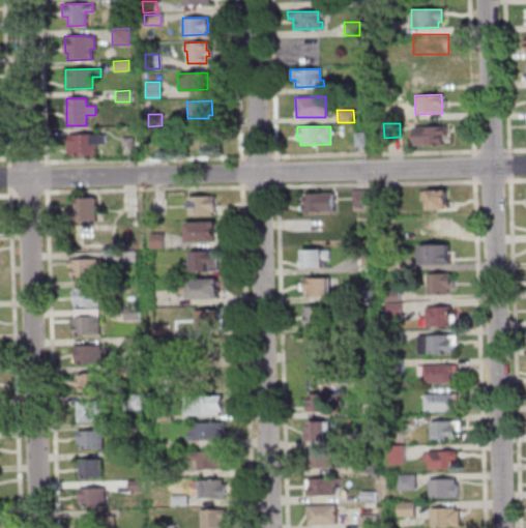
[(412,127),(445,126),(445,134),(442,134),(442,145),(412,146),(412,127)]
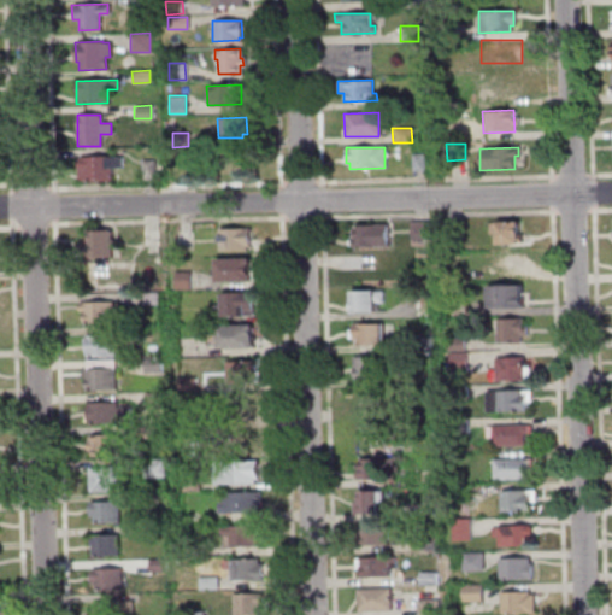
[(218,152),(246,152),(247,174),(219,175),(218,152)]
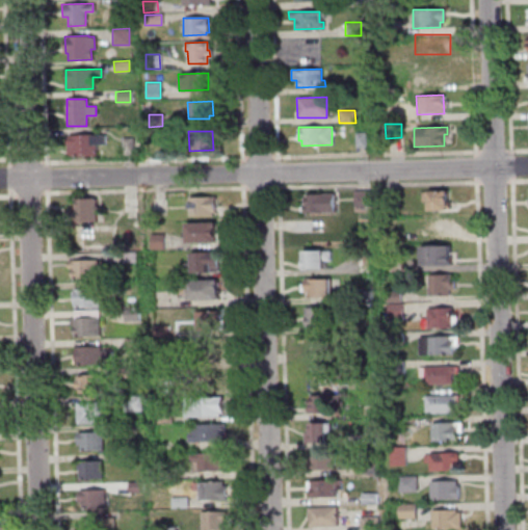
[(354,132),(365,132),(365,148),(354,148),(354,132)]
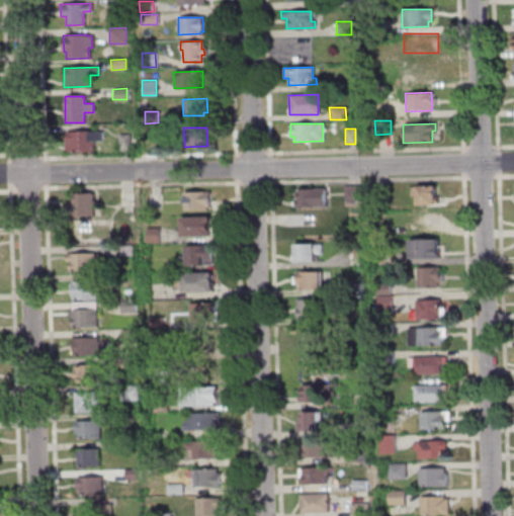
[(66,132),(101,131),(101,141),(92,141),(92,151),(66,152),(66,132)]
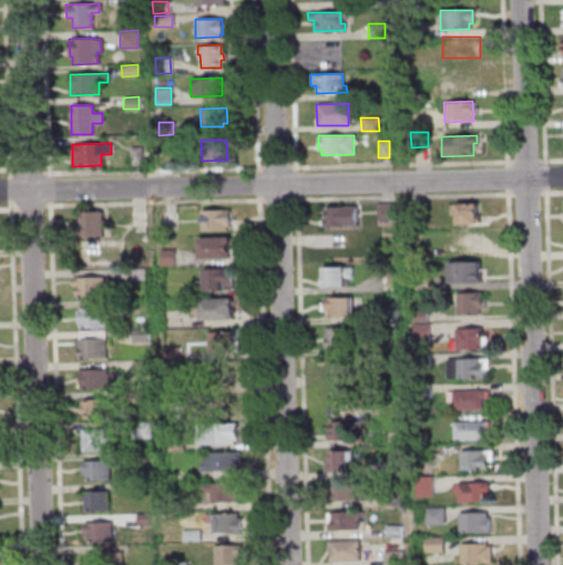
[(130,164),(130,147),(141,146),(142,163),(130,164)]
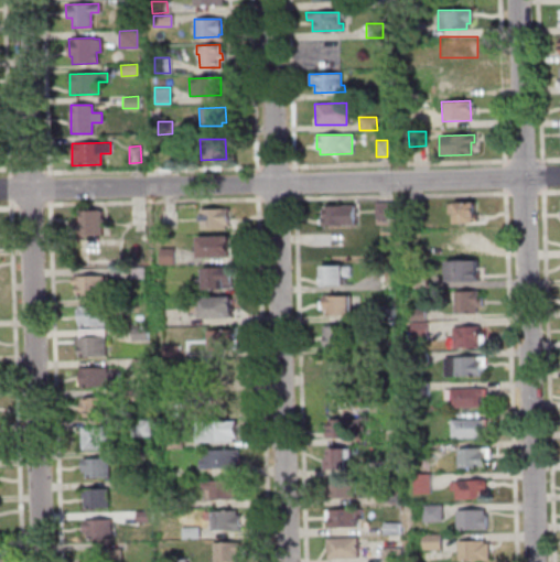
[(158,164),(158,149),(173,149),(174,163),(158,164)]
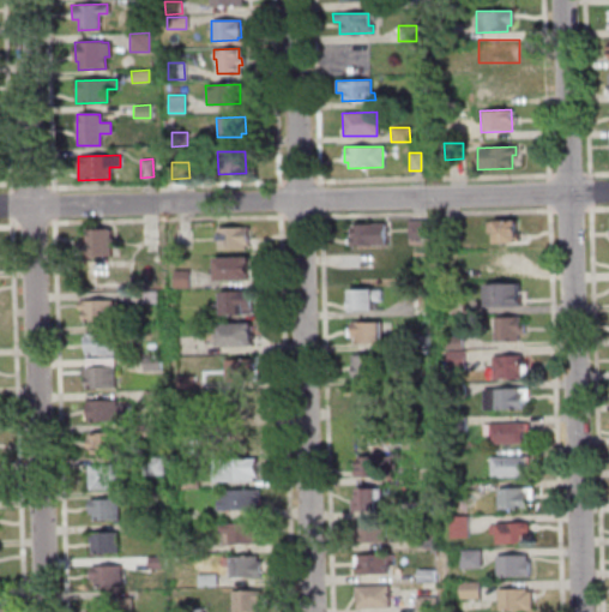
[(406,220),(424,220),(424,238),(406,239),(406,220)]
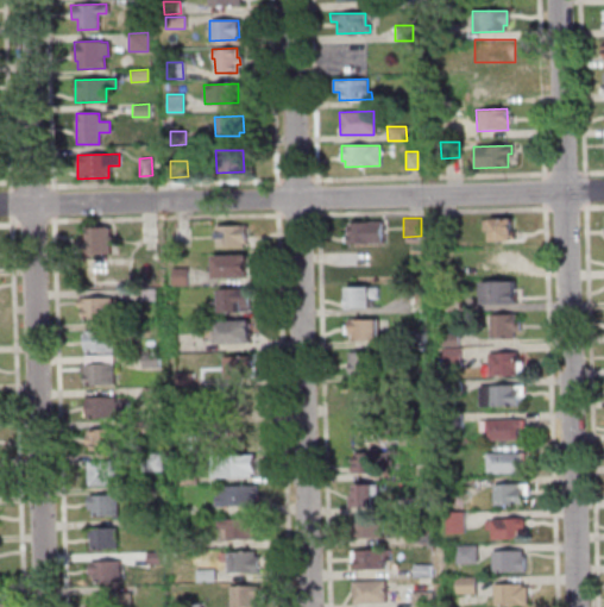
[(435,219),(454,219),(454,235),(435,236),(435,219)]
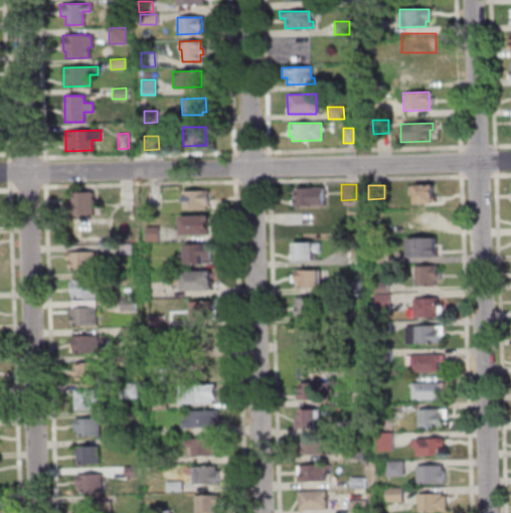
[(433,185),(434,203),(414,204),(414,195),(407,195),(407,186),(433,185)]
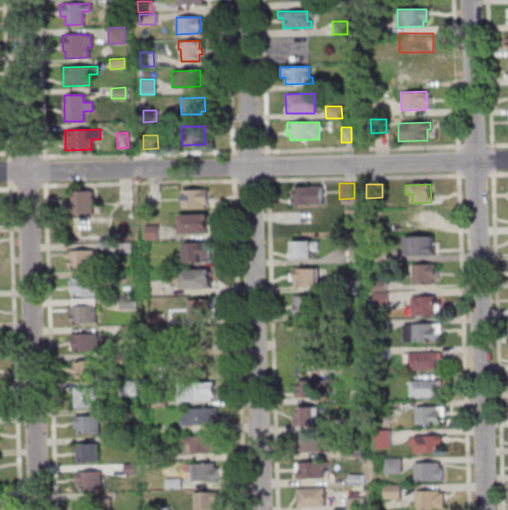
[(293,186),(320,186),(321,204),(291,205),(291,196),(293,196),(293,186)]
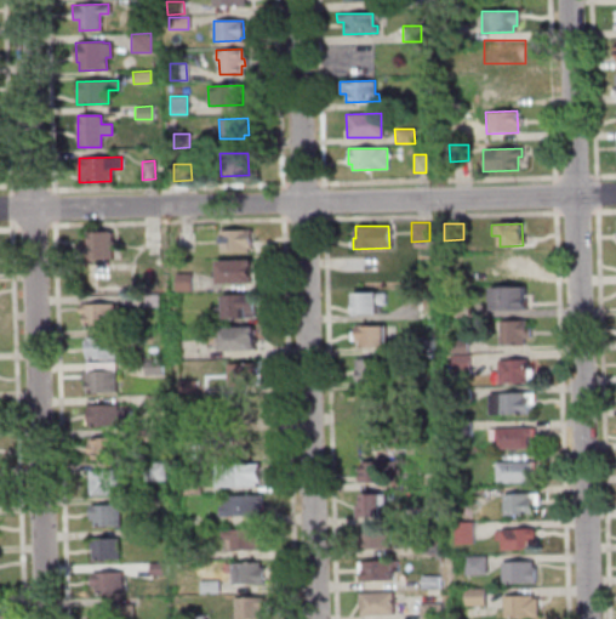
[(218,230),(250,228),(250,248),(247,248),(247,251),(218,253),(218,230)]
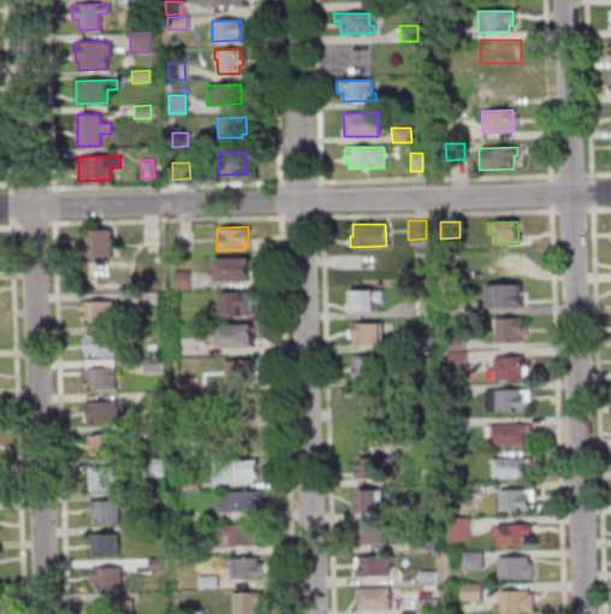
[(187,243),(187,229),(175,229),(175,243),(187,243)]
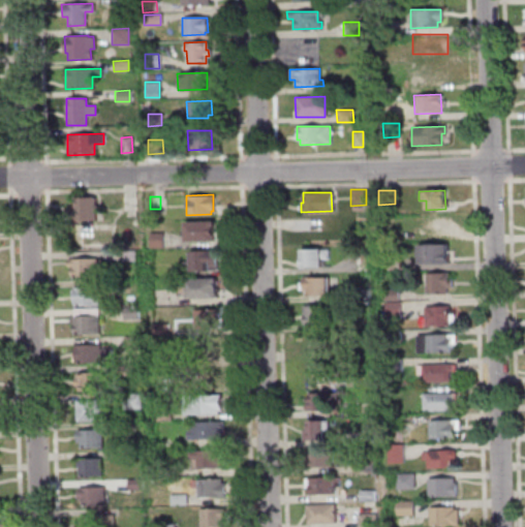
[(72,206),(72,198),(93,197),(94,221),(72,221),(72,220),(69,220),(69,206),(72,206)]
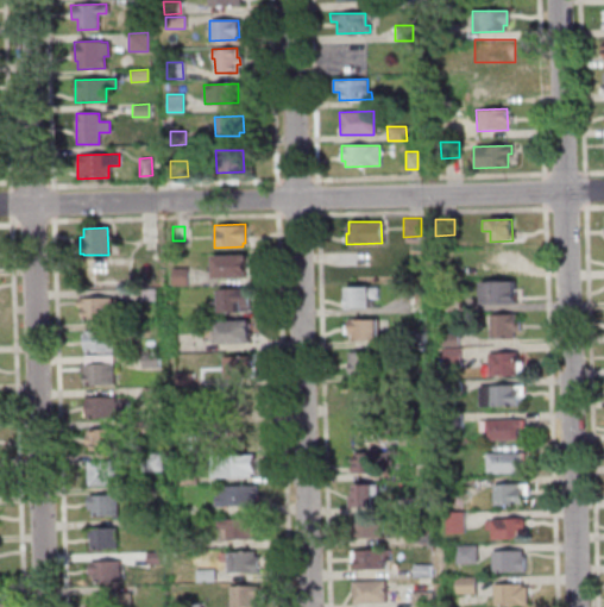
[(480,271),(480,250),(514,249),(515,271),(480,271)]
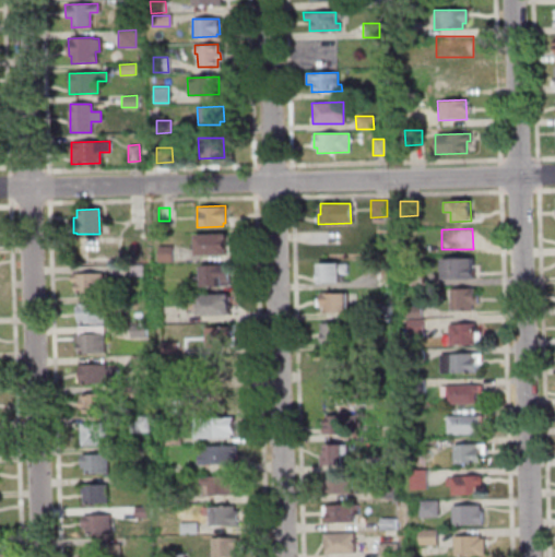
[(196,256),(195,235),(225,234),(226,256),(196,256)]
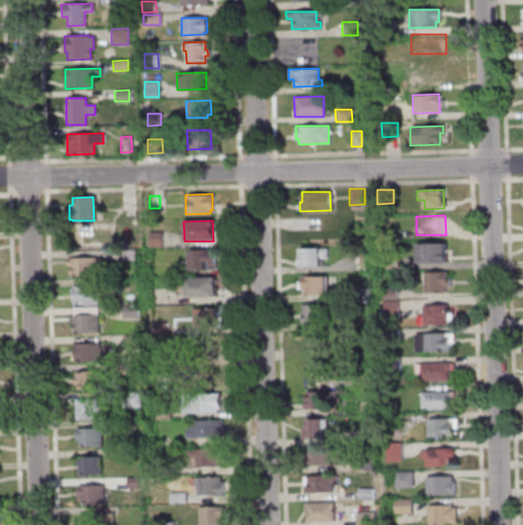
[(147,246),(147,233),(161,232),(161,246),(147,246)]
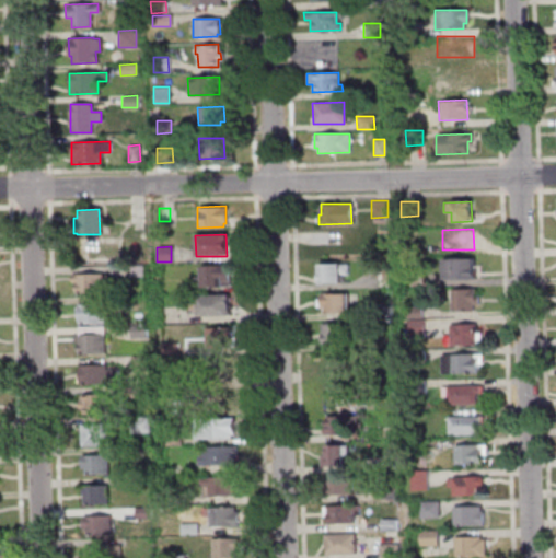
[(442,280),(442,260),(474,259),(475,279),(442,280)]
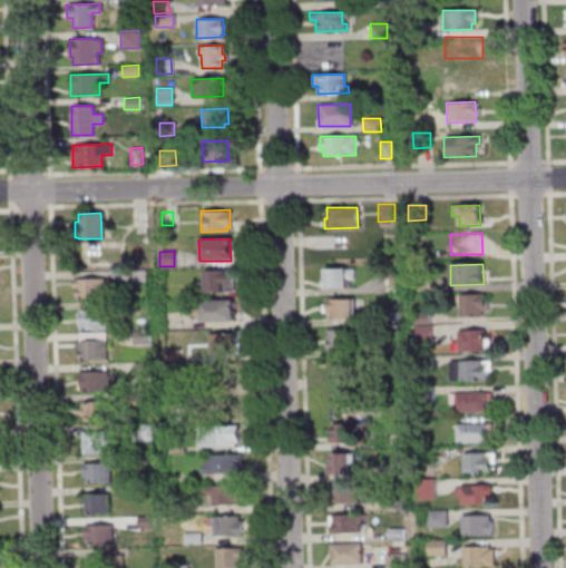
[(323,289),(323,268),(345,268),(345,287),(323,289)]
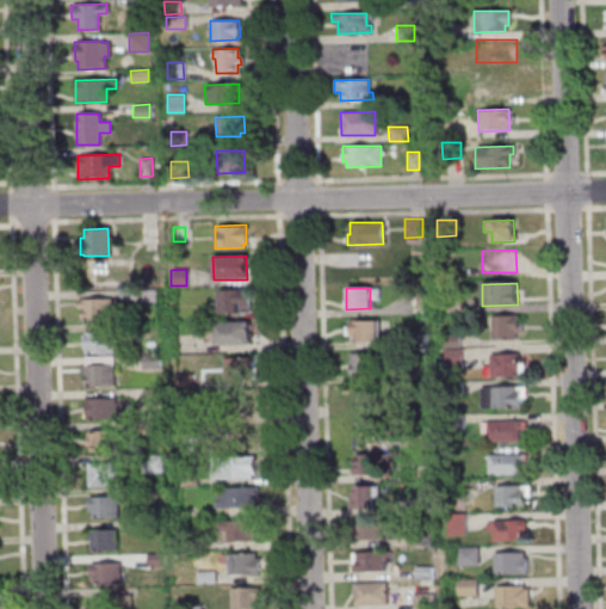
[(218,314),(218,290),(249,289),(249,307),(242,307),(242,313),(218,314)]
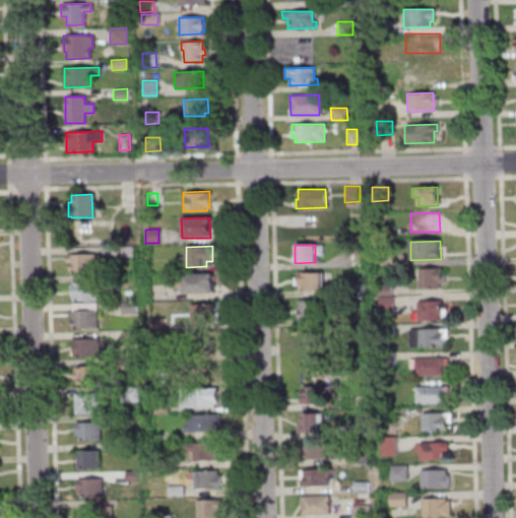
[(345,264),(359,264),(359,248),(345,248),(345,264)]
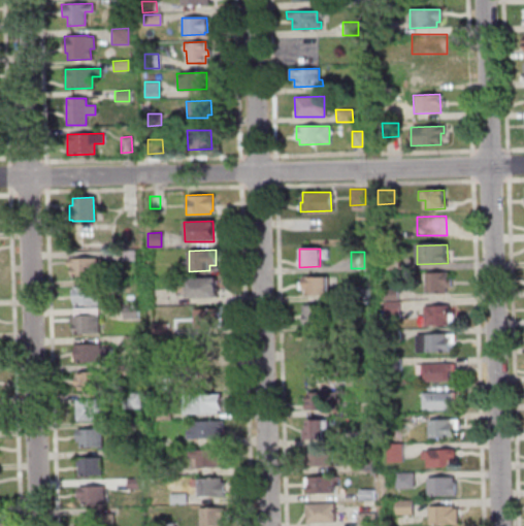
[(70,276),(70,266),(66,266),(66,259),(96,258),(96,275),(70,276)]
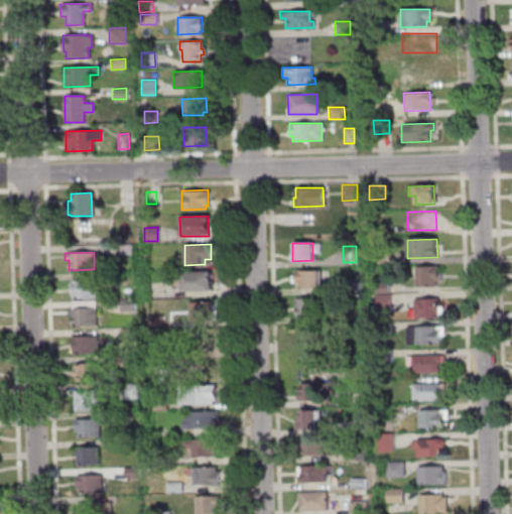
[(437,266),(437,273),(440,273),(440,280),(434,280),(434,286),(415,286),(414,267),(437,266)]
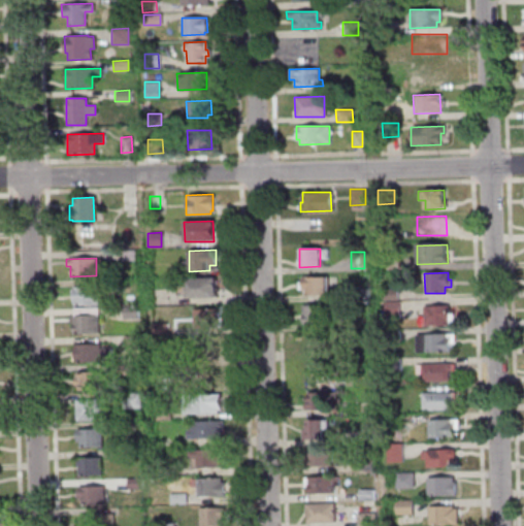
[(304,295),(303,289),(301,289),(301,277),(326,277),(327,294),(304,295)]
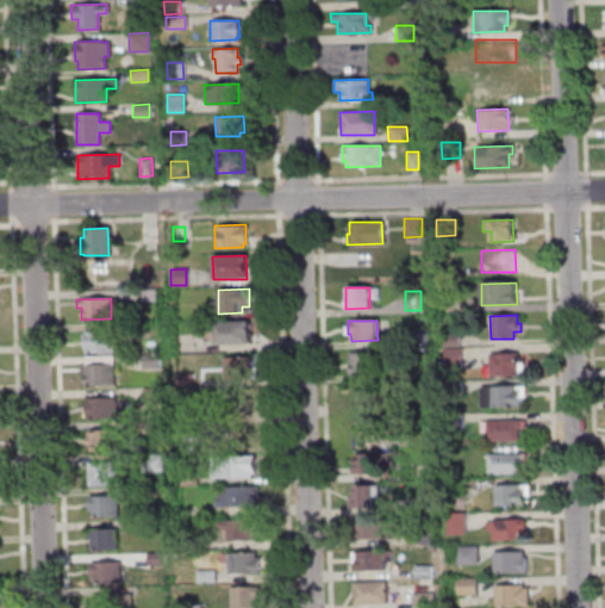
[(213,323),(248,322),(248,345),(214,346),(213,323)]
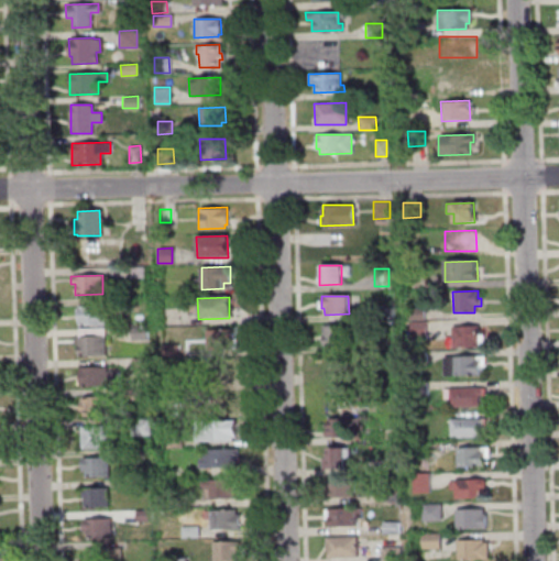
[(77,325),(76,306),(103,305),(105,325),(77,325)]
